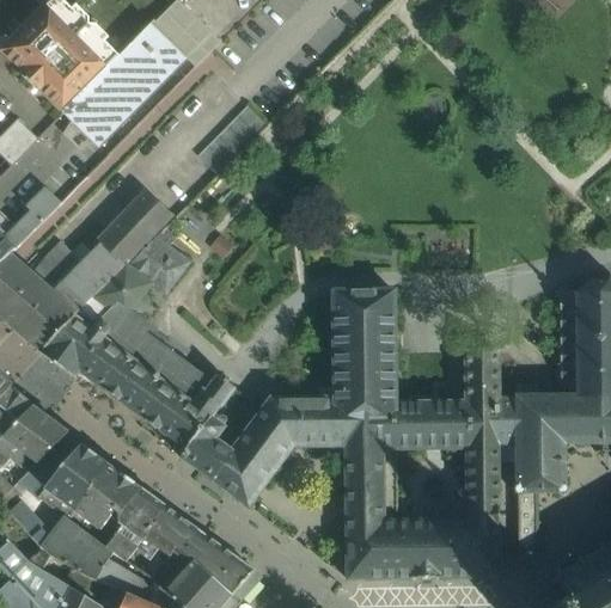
[(49,0),(1,49),(20,68),(18,71),(40,92),(42,91),(62,110),(118,53),(104,38),(108,35),(96,22),(89,22),(89,16),(75,2),(72,6),(65,0),(49,0)]
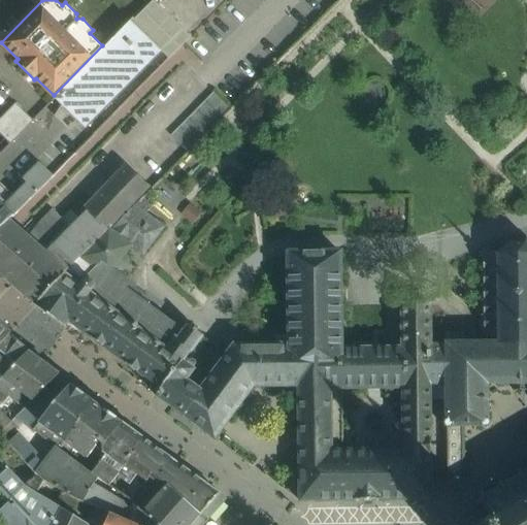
[(102,45),(54,95),(84,125),(179,26),(153,0),(151,0),(133,18),(132,17),(102,45)]
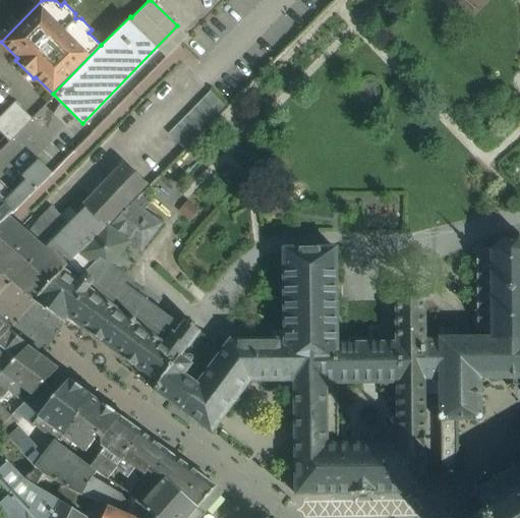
[(210,89),(168,131),(183,148),(226,104),(210,89)]
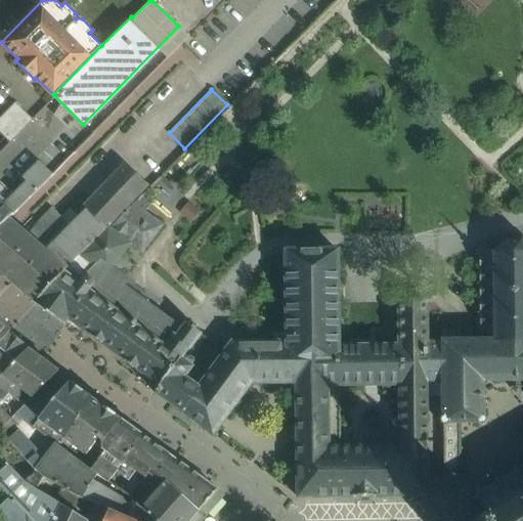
[(14,100),(0,115),(0,131),(9,140),(33,118),(14,100)]
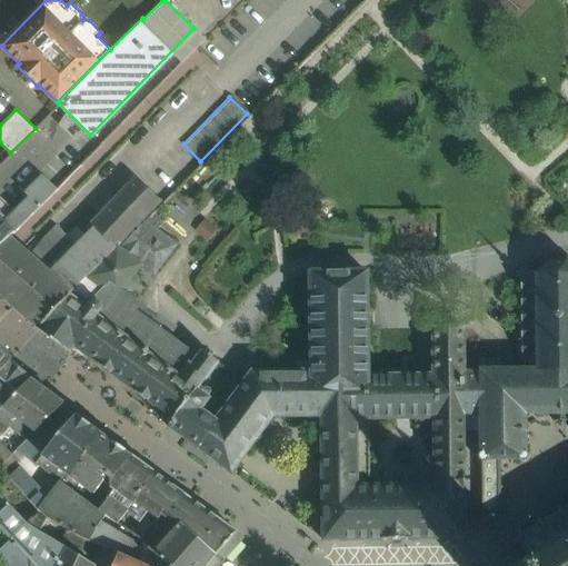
[(0,242),(9,235),(56,187),(36,169),(20,186),(29,195),(13,209),(2,220),(0,218),(0,242)]
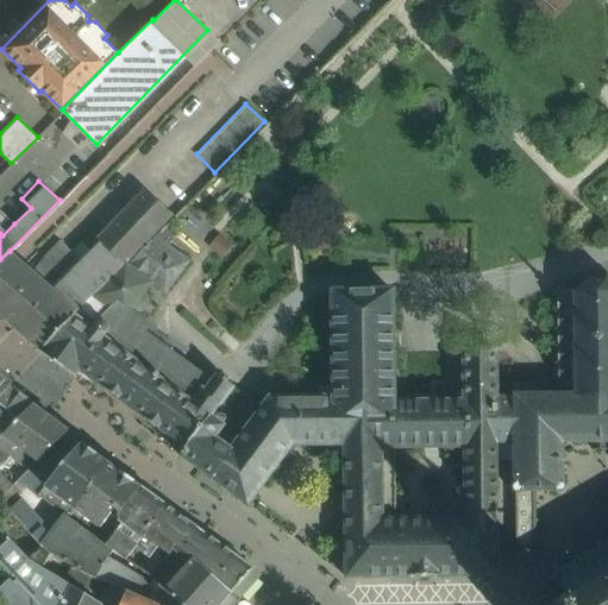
[(0,314),(39,348),(75,312),(125,260),(171,213),(144,187),(96,237),(95,237),(99,240),(81,259),(71,250),(60,239),(31,270),(23,262),(23,263),(0,285),(0,314)]
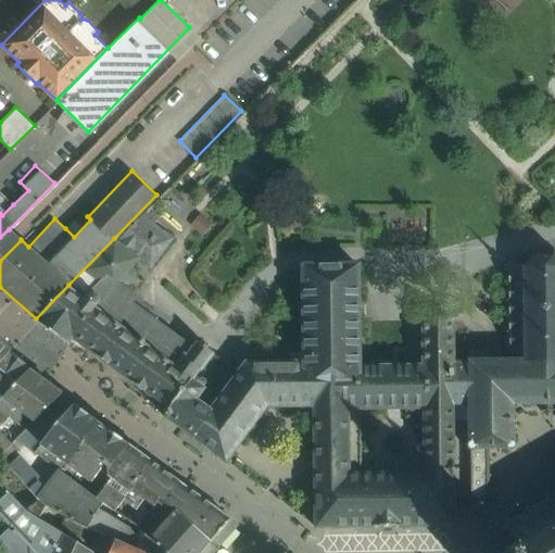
[(13,204),(0,192),(0,213),(2,215),(13,204)]
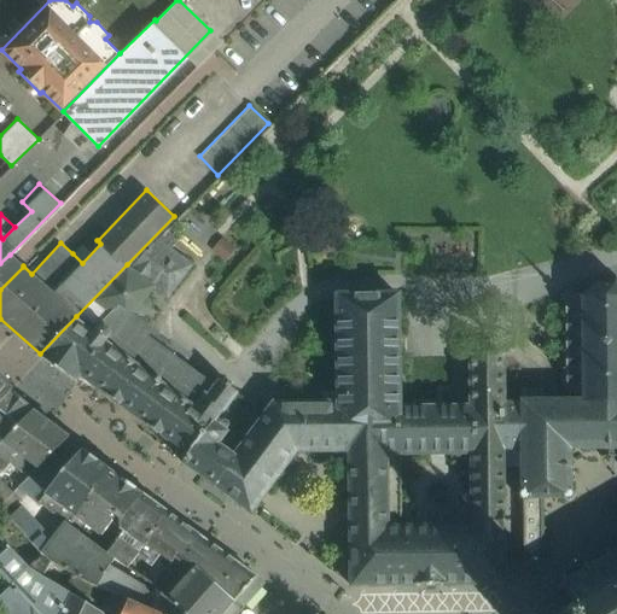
[(167,228),(158,237),(170,245),(178,235),(167,228)]
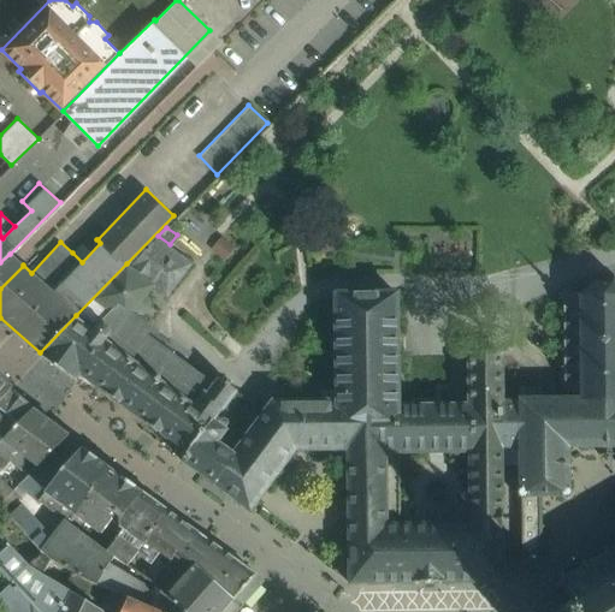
[(90,232),(72,253),(82,262),(100,243),(96,239),(98,239),(90,232)]
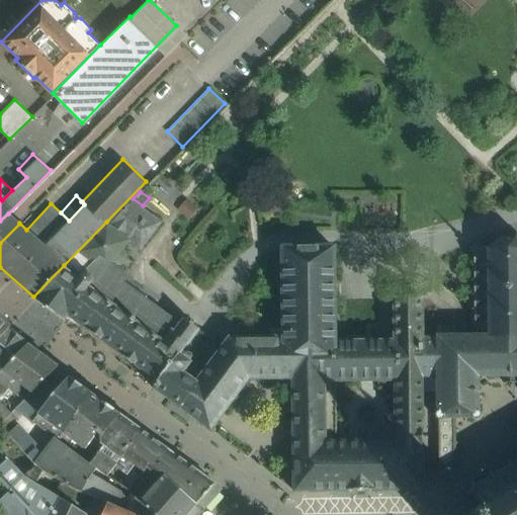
[(133,198),(122,208),(153,230),(161,219),(143,205),(133,198)]
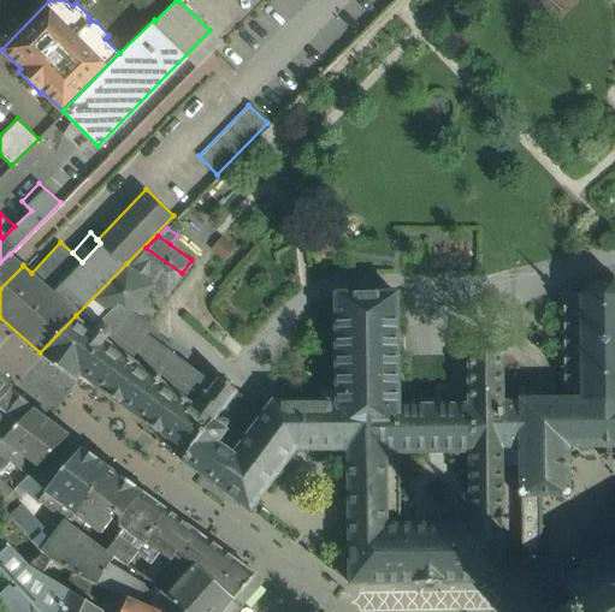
[(146,248),(129,265),(131,267),(132,266),(135,265),(137,265),(140,265),(142,266),(143,267),(146,268),(147,269),(147,272),(148,274),(147,277),(147,279),(153,284),(152,285),(165,296),(182,273),(146,248)]
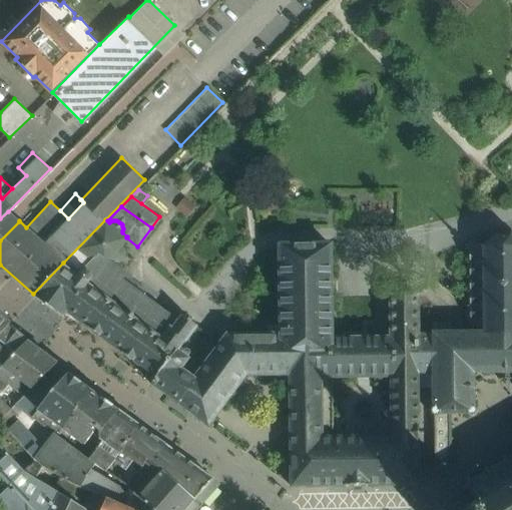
[(8,211),(0,218),(0,240),(19,221),(8,211)]
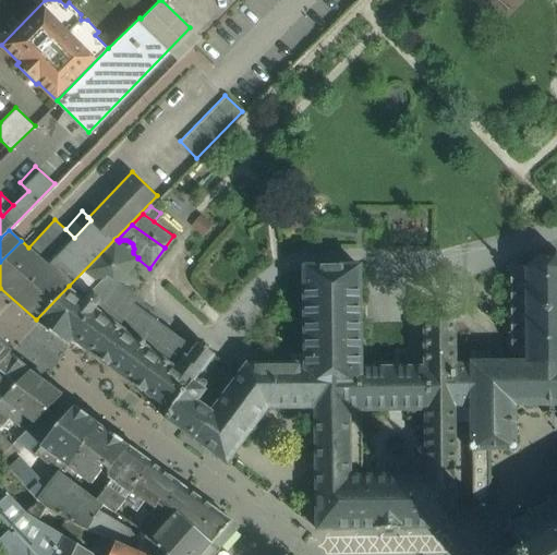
[(120,241),(119,242),(117,240),(114,239),(69,286),(36,320),(53,334),(84,299),(104,277),(105,278),(108,274),(120,284),(121,282),(122,284),(125,284),(128,284),(130,284),(132,281),(134,280),(135,278),(135,275),(135,273),(135,269),(134,268),(132,266),(137,258),(138,257),(133,253),(133,251),(134,249),(133,246),(133,244),(132,243),(130,242),(129,241),(126,240),(124,240),(122,240),(120,241)]
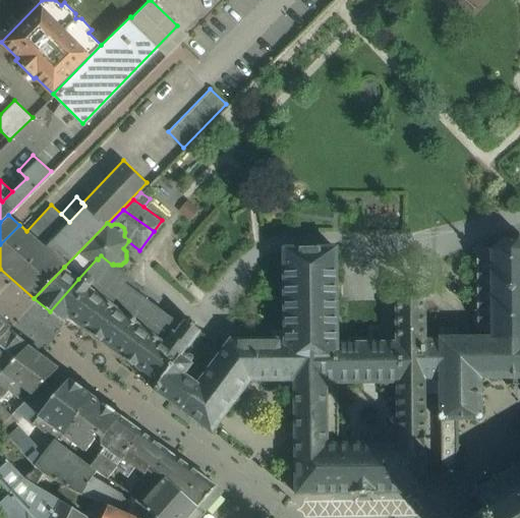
[(501,239),(492,247),(487,246),(486,249),(478,249),(478,246),(475,246),(475,249),(472,249),(472,252),(475,252),(475,264),(473,264),(473,267),(475,267),(475,279),(473,279),(473,281),(475,281),(476,292),(473,293),(473,296),(475,296),(476,307),(473,307),(473,310),(476,310),(476,323),(473,323),(473,326),(476,325),(476,336),(456,336),(456,326),(439,327),(439,336),(440,378),(481,378),(506,377),(506,384),(518,383),(518,378),(519,378),(519,232),(519,233),(517,237),(504,237),(502,233),(499,234),(501,239)]
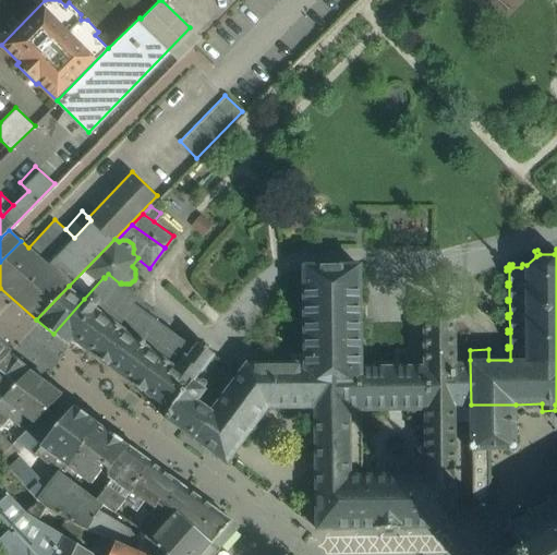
[(170,262),(158,275),(168,284),(180,270),(170,262)]
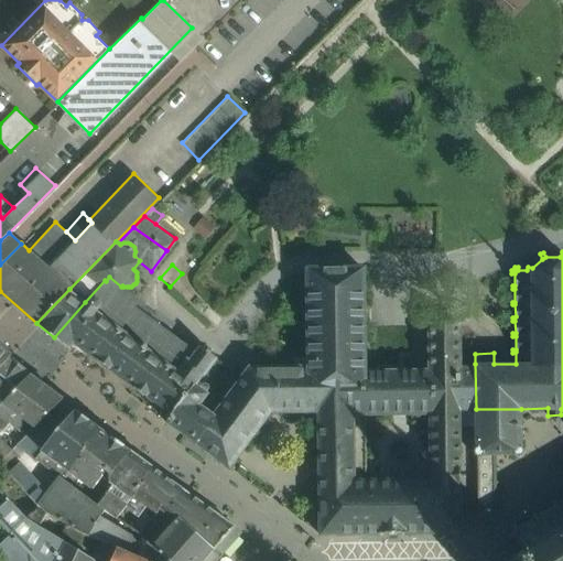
[(309,355),(364,354),(363,267),(307,268),(309,355)]
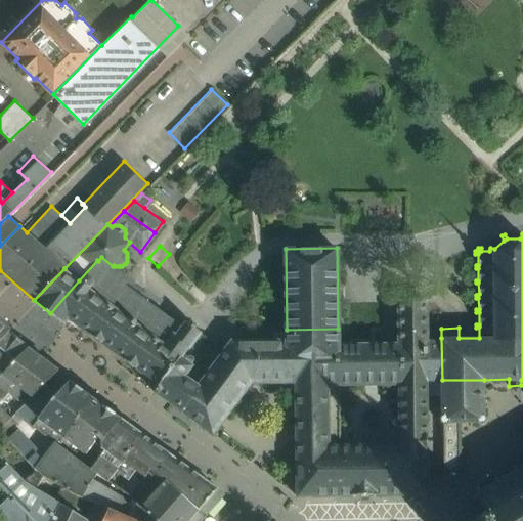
[(97,260),(79,280),(181,354),(187,346),(189,347),(200,332),(113,266),(101,257),(98,261),(97,260)]
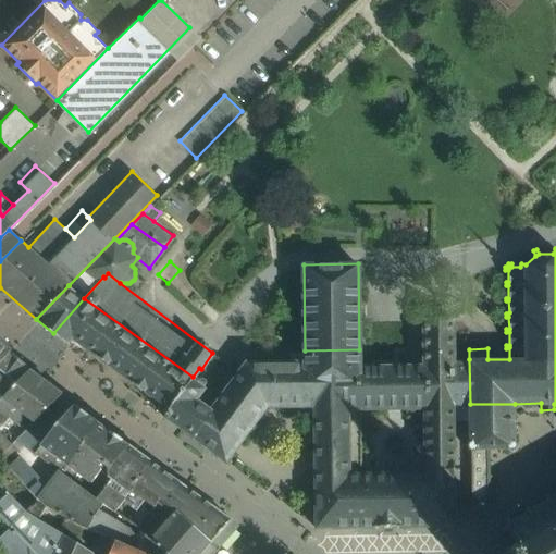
[(84,298),(53,333),(69,343),(73,337),(168,408),(164,413),(193,434),(211,409),(196,398),(205,386),(193,377),(84,298)]
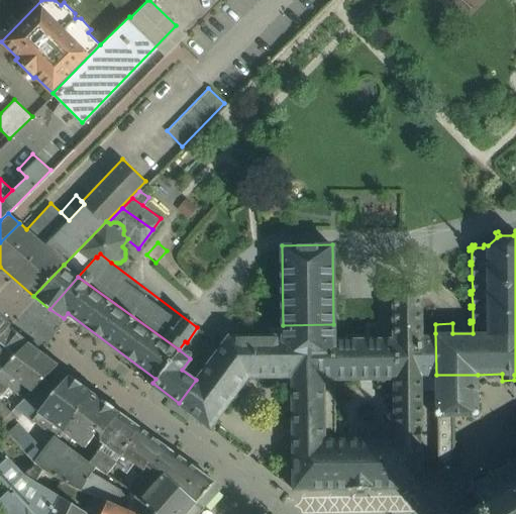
[(228,335),(196,380),(179,403),(211,428),(248,377),(292,376),(294,489),(422,487),(420,375),(436,375),(435,333),(421,334),(420,295),(393,296),(394,338),(332,339),(333,324),(283,325),(283,334),(228,335)]
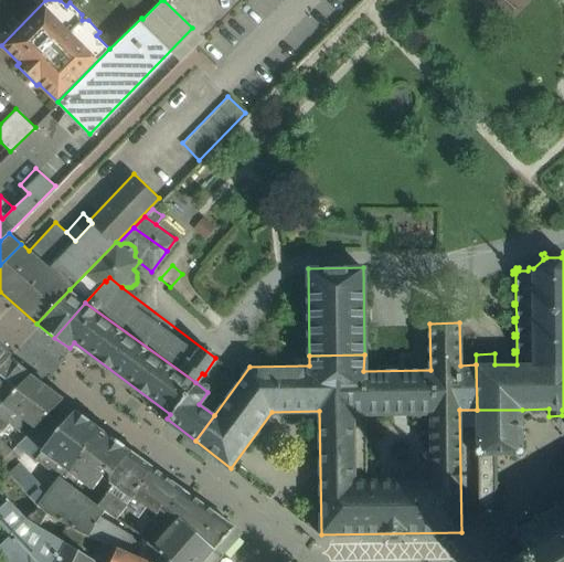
[(0,364),(9,356),(0,348),(0,364)]
